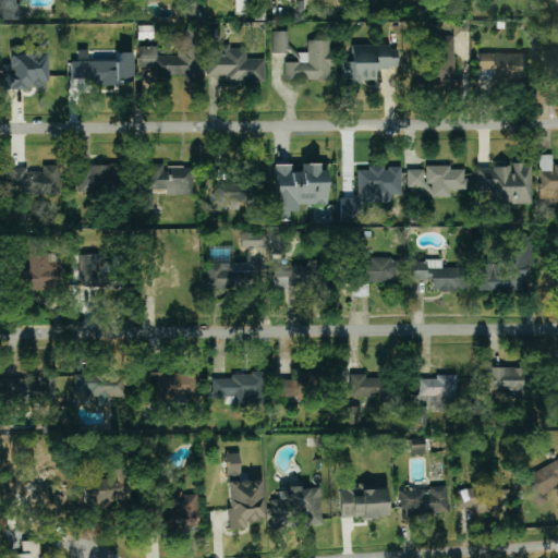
[(23,21),(23,8),(1,8),(1,20),(23,21)]
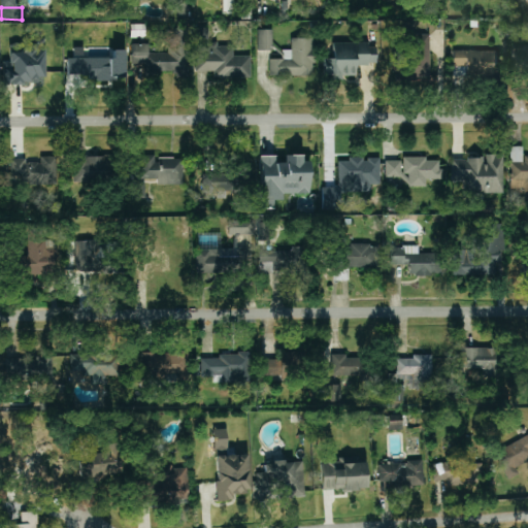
[(195,72),(213,71),(213,78),(251,78),(251,56),(233,57),(233,46),(218,46),(218,43),(208,43),(208,28),(194,28),(195,72)]
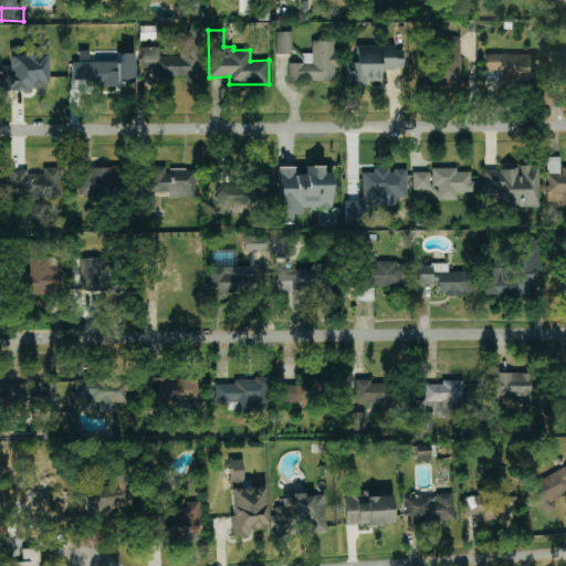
[(140,48),(140,67),(155,67),(155,80),(203,79),(202,32),(181,32),(182,56),(158,58),(157,48),(140,48)]
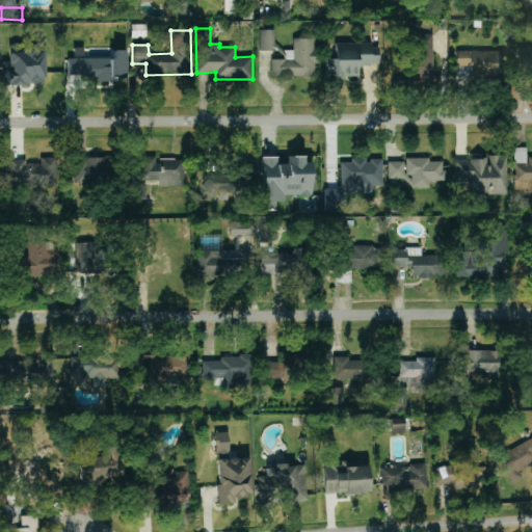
[(260,51),(274,51),(273,30),(260,30),(260,51)]
